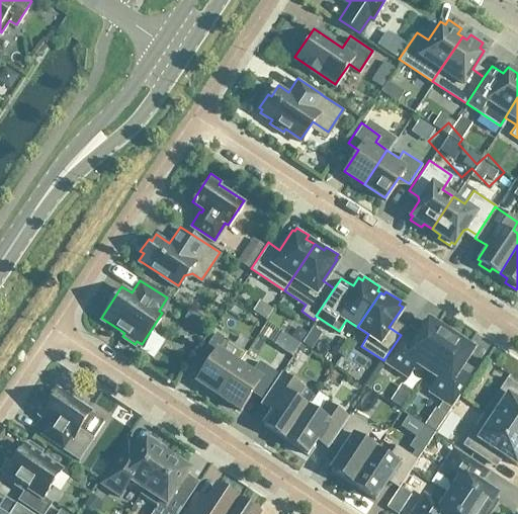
[(401,335),(383,360),(407,375),(412,367),(421,365),(426,369),(450,333),(445,330),(447,326),(436,319),(434,323),(428,319),(419,332),(408,324),(404,330),(401,335)]
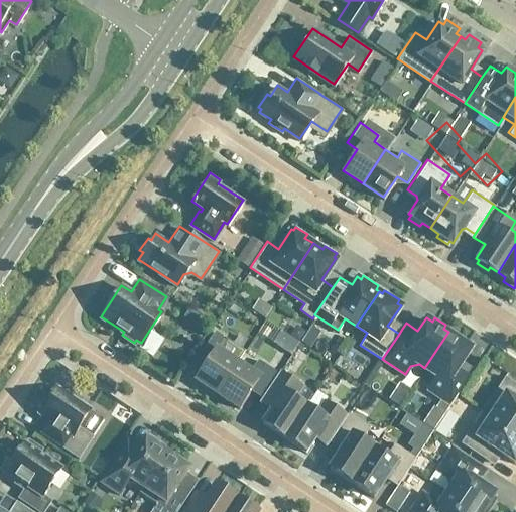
[(217,391),(237,361),(225,353),(233,341),(215,329),(201,349),(211,355),(196,377),(217,391)]
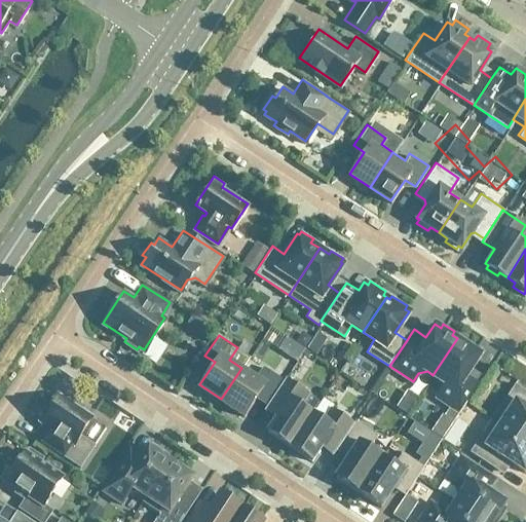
[(457,338),(433,375),(438,378),(440,388),(435,396),(458,411),(479,380),(483,374),(471,367),(480,352),(474,349),(476,345),(464,338),(462,342),(457,338)]
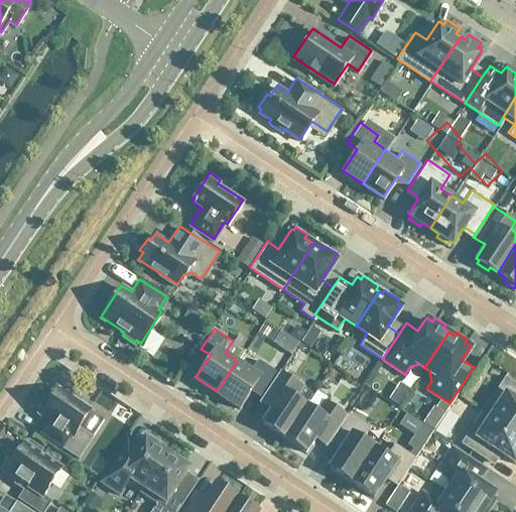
[(333,360),(349,362),(351,352),(335,350),(333,360)]
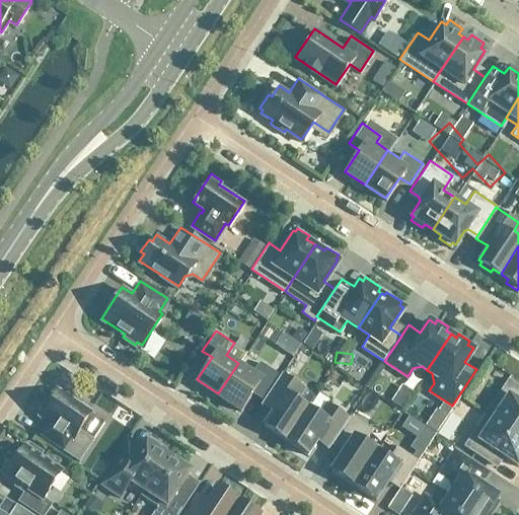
[(238,363),(218,393),(240,409),(254,385),(267,393),(280,373),(258,359),(250,371),(238,363)]
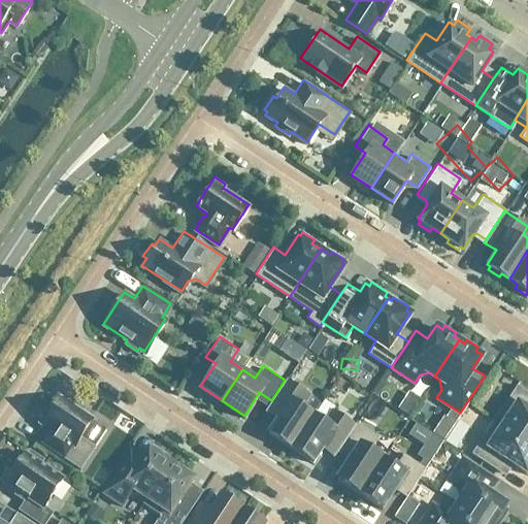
[(268,404),(263,412),(275,420),(268,431),(290,446),(315,408),(314,407),(311,412),(300,405),(308,393),(286,378),(285,380),(271,400),(268,404)]
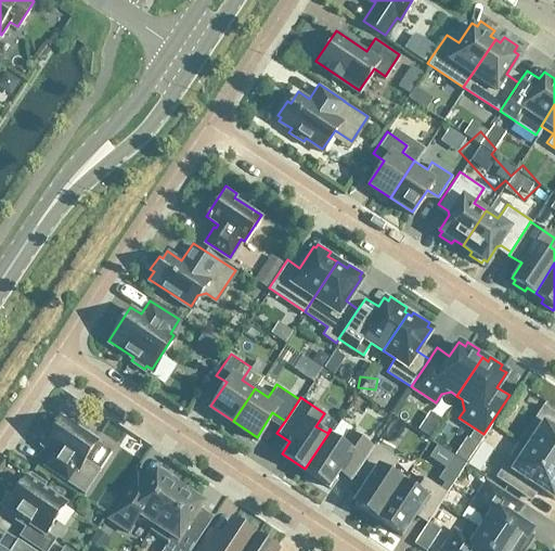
[(518,438),(554,462),(554,410),(542,402),(518,438)]
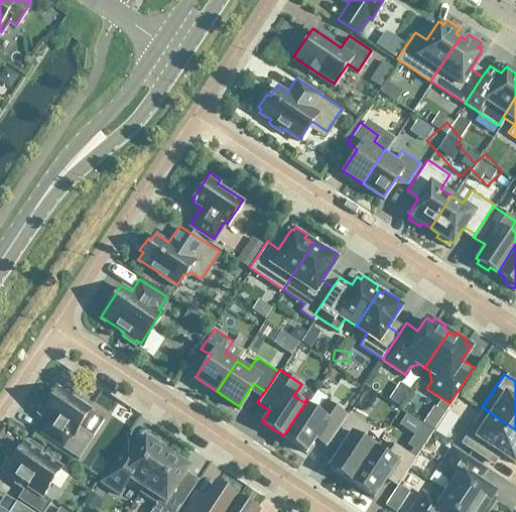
[(92,434),(78,425),(90,407),(80,400),(82,396),(69,387),(67,391),(55,384),(43,403),(45,404),(40,412),(47,418),(39,430),(78,456),(92,434)]
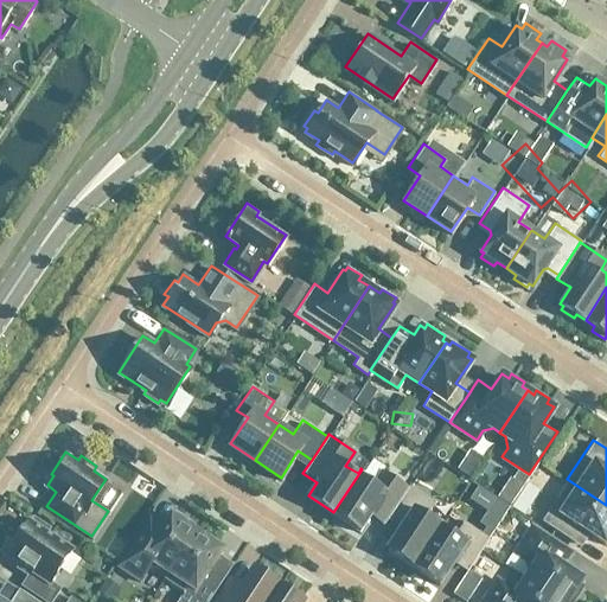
[(362,469),(333,512),(359,529),(368,517),(382,525),(388,517),(390,513),(408,486),(381,468),(375,478),(362,469)]
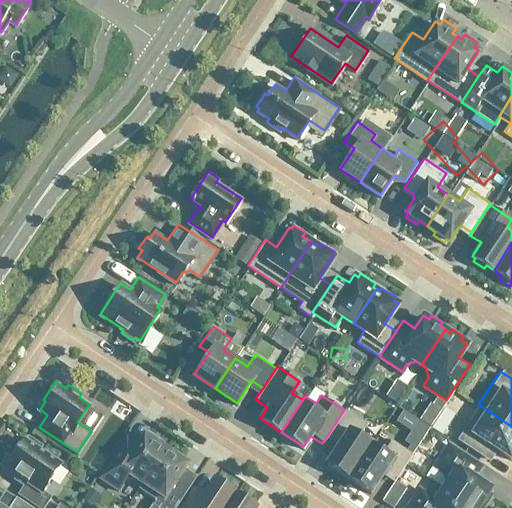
[(511,426),(478,404),(456,438),(482,455),(490,444),(509,457),(511,453),(511,426)]
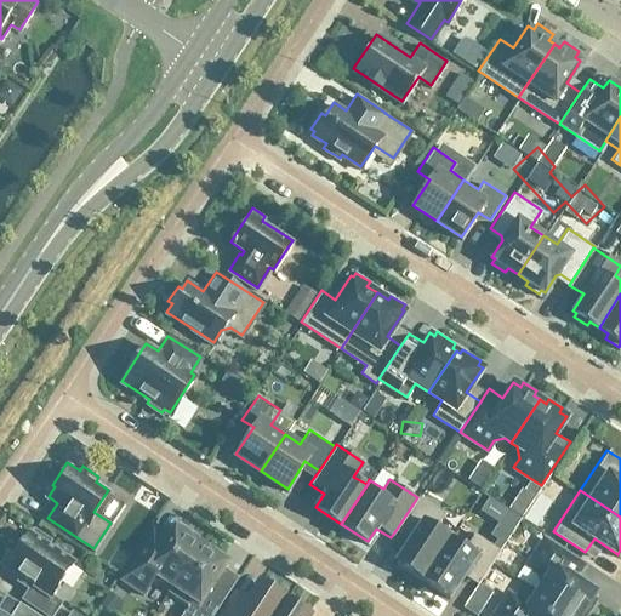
[(419,495),(417,497),(399,525),(410,532),(411,537),(396,560),(422,577),(453,531),(438,522),(444,512),(419,495)]
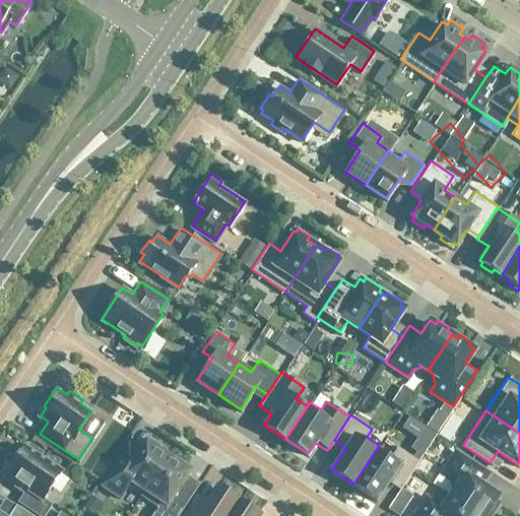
[(435,457),(444,436),(429,430),(419,451),(435,457)]
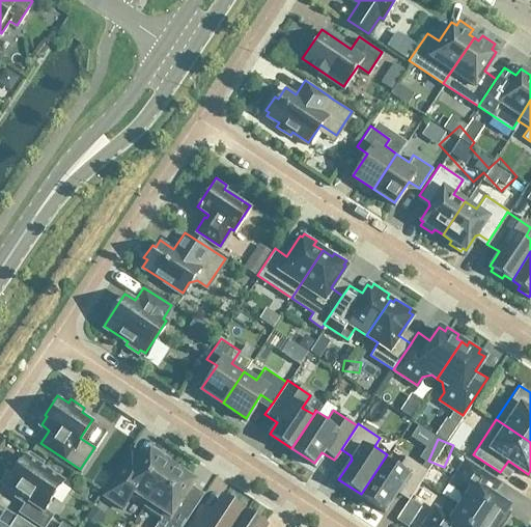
[(131,451),(122,464),(103,494),(121,506),(129,495),(137,494),(146,500),(170,463),(162,458),(164,453),(152,446),(150,449),(148,448),(141,459),(131,451)]
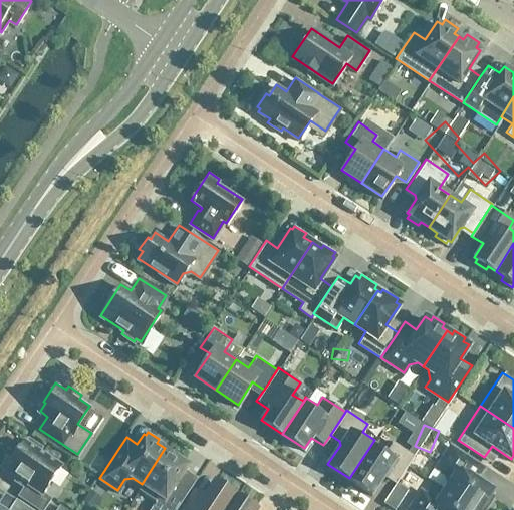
[(1,466),(25,482),(18,494),(41,509),(49,496),(42,491),(60,464),(38,449),(41,445),(28,437),(25,441),(21,438),(11,452),(10,451),(1,466)]
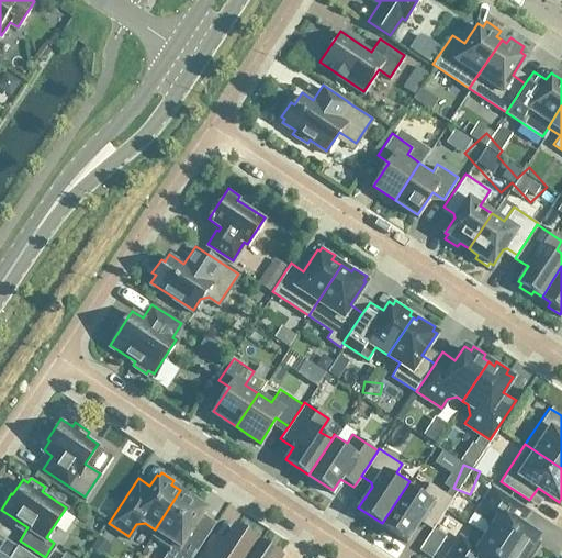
[(423,490),(409,481),(382,523),(406,539),(419,519),(424,517),(434,524),(452,497),(429,481),(423,490)]
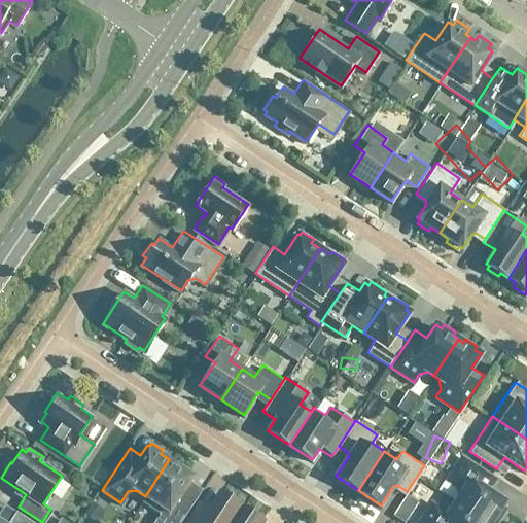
[(455,500),(490,522),(492,520),(496,522),(505,508),(501,504),(504,500),(490,491),(489,486),(495,478),(461,455),(446,478),(458,486),(460,493),(455,500)]
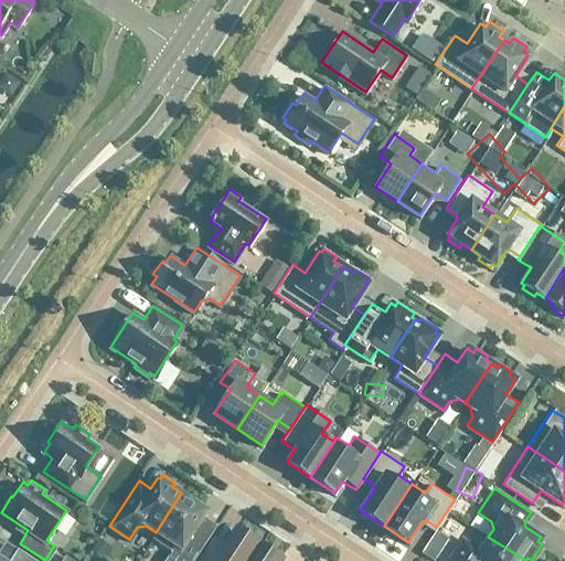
[(181,493),(156,532),(152,537),(170,549),(162,560),(191,560),(204,542),(191,535),(208,510),(181,493)]
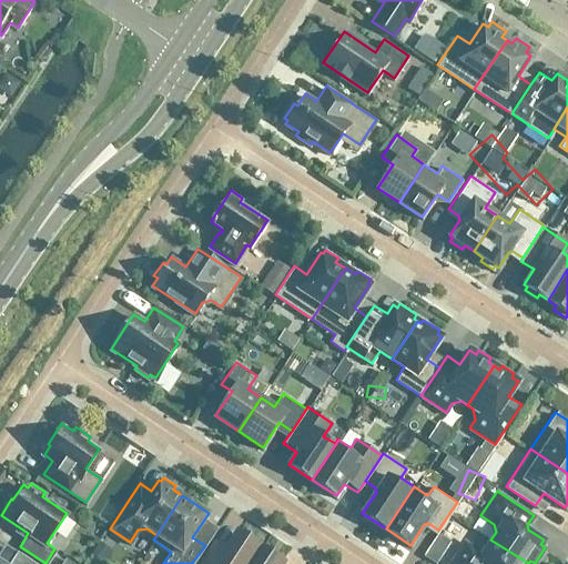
[(214,540),(206,551),(198,563),(247,563),(260,546),(236,531),(225,547),(214,540)]
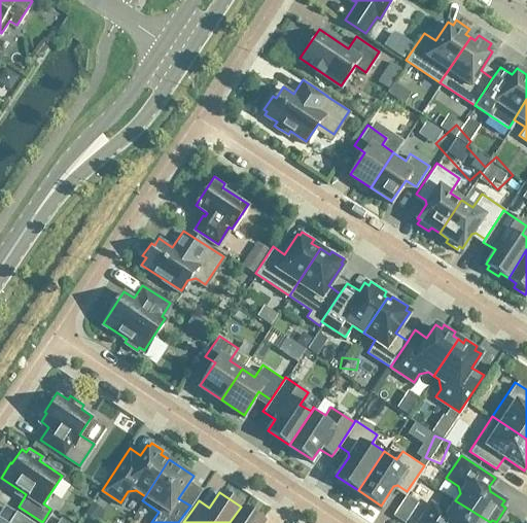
[(489,522),(490,522),(455,500),(451,508),(443,509),(431,501),(416,522),(489,522)]
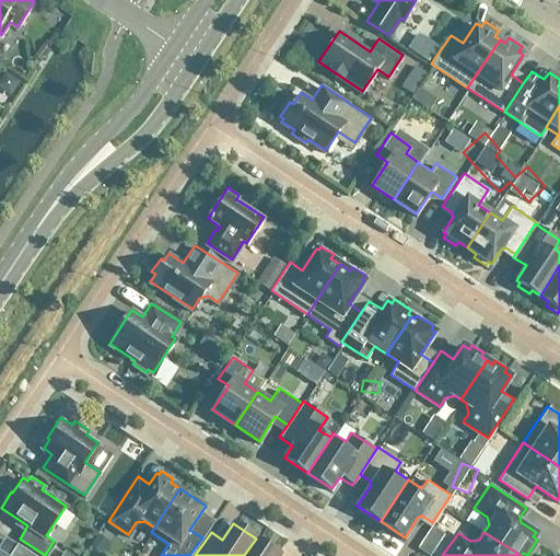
[(279,555),(280,555),(256,539),(244,555),(279,555)]
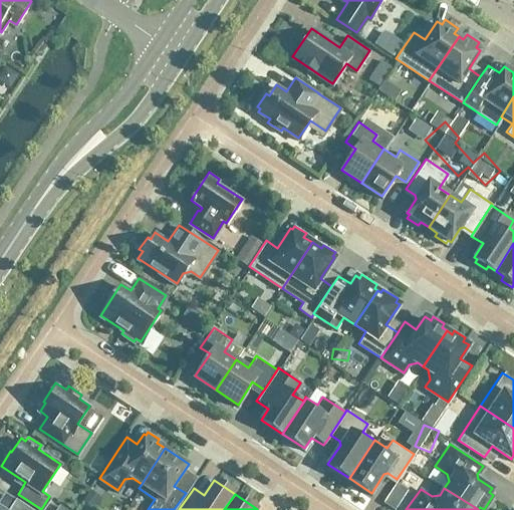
[(0,505),(0,509),(35,509),(15,497),(7,509),(0,505)]
